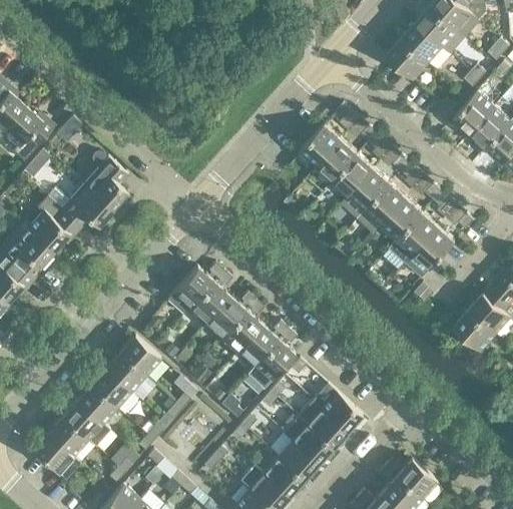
[(479,20),(455,0),(437,0),(431,7),(466,39),(481,22),(479,20)]
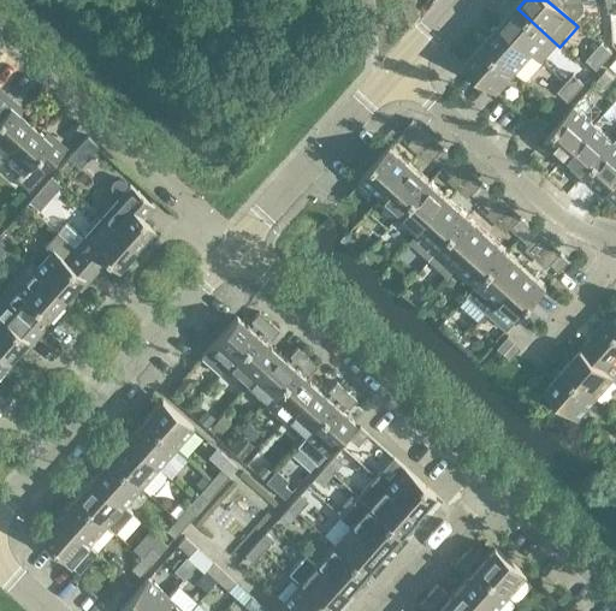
[(546,0),(575,24),(584,15),(584,4),(609,3),(610,3),(609,0),(546,0)]
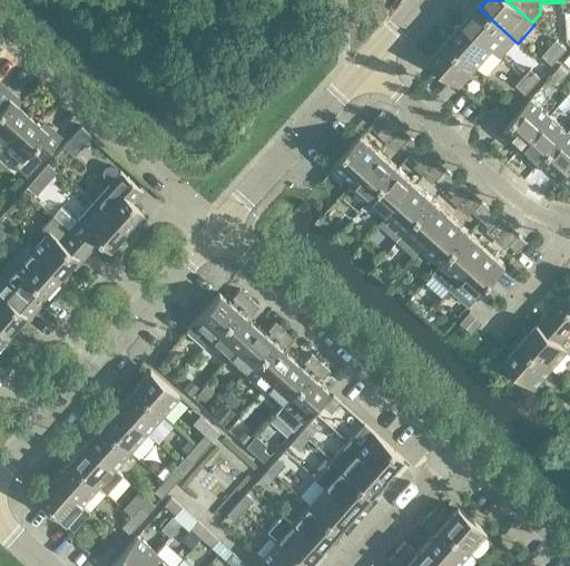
[(518,44),(479,8),(462,26),(492,52),(502,61),(518,44)]
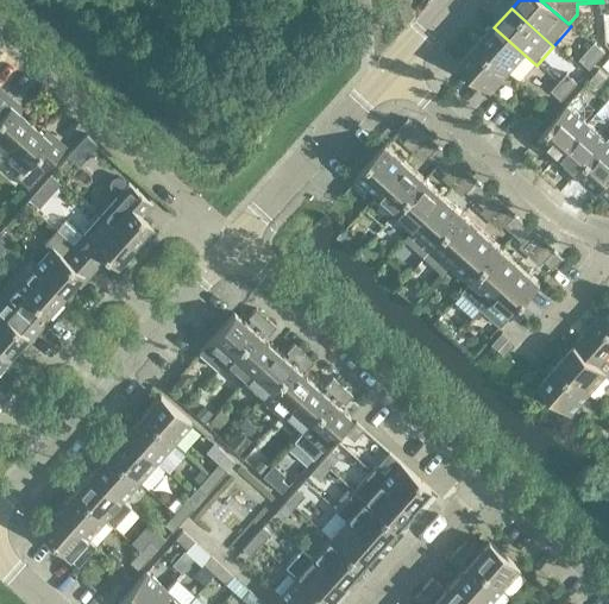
[(526,56),(494,27),(477,46),(509,75),(526,56)]
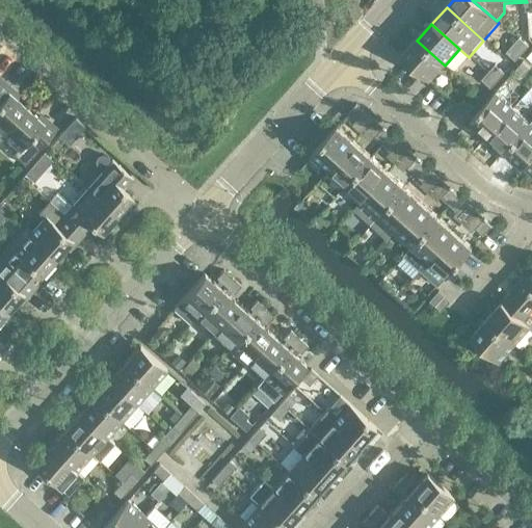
[(445,66),(417,41),(401,58),(429,83),(445,66)]
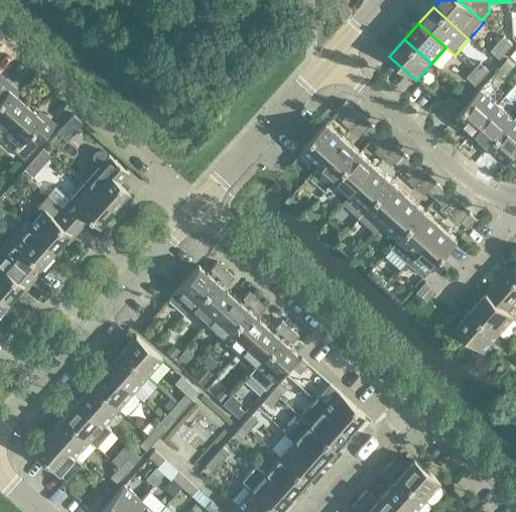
[(498,46),(507,54),(513,47),(504,39),(498,46)]
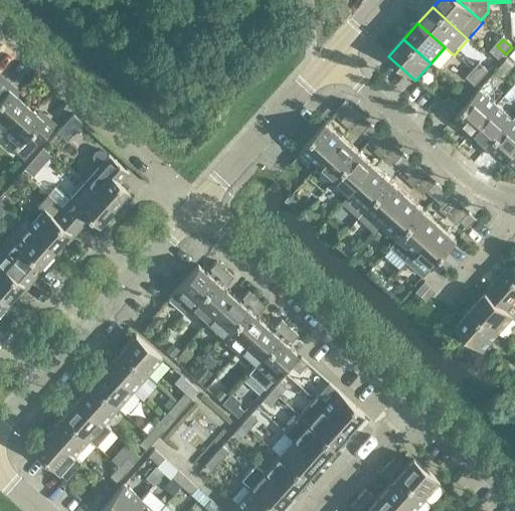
[(490,53),(499,61),(506,54),(497,46),(490,53)]
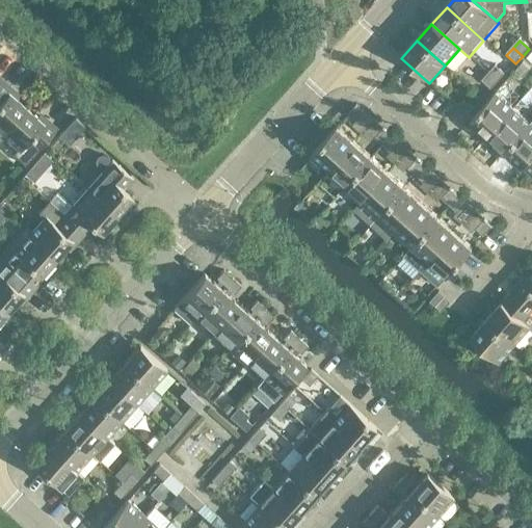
[(523,64),(514,74),(522,80),(530,71),(523,64)]
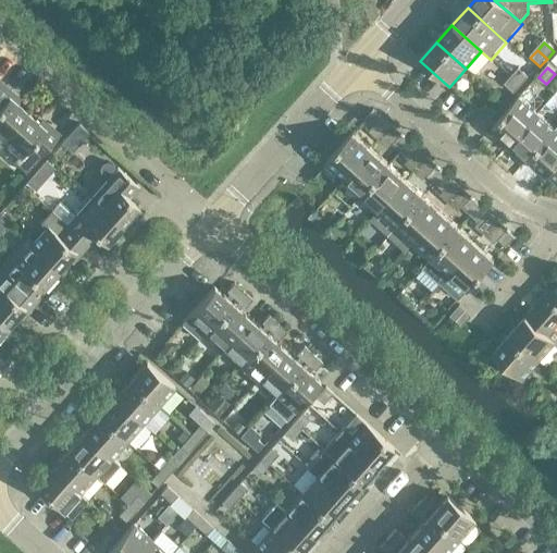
[(521,87),(528,80),(518,71),(511,78),(521,87)]
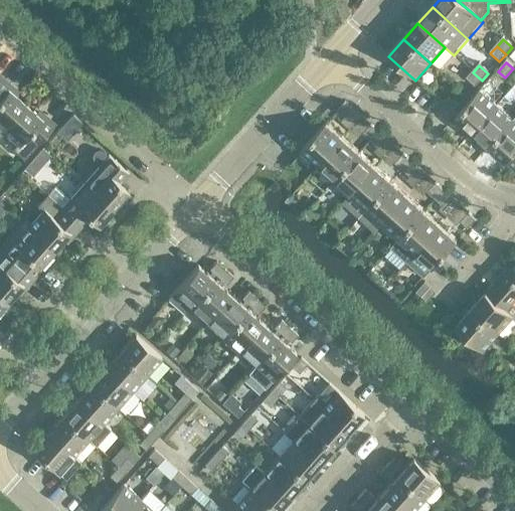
[(482,80),(473,72),(467,79),(475,88),(482,80)]
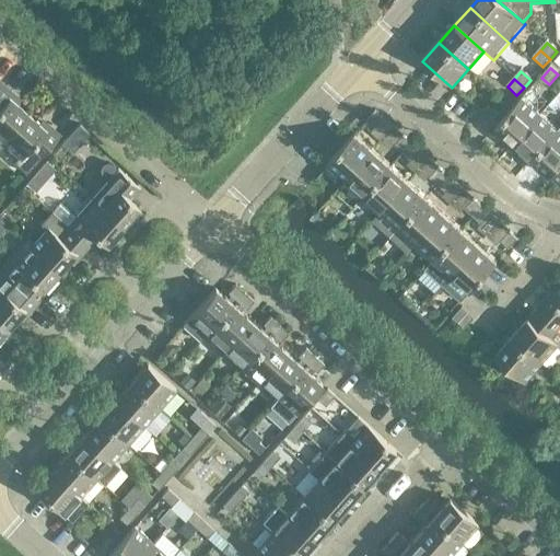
[(14,97),(2,87),(0,89),(0,146),(27,116),(11,101),(14,97)]
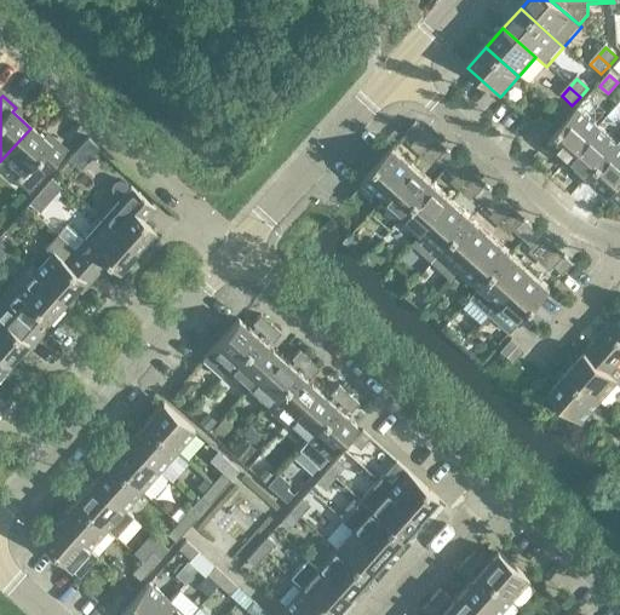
[(578,110),(549,143),(569,161),(598,130),(578,110)]
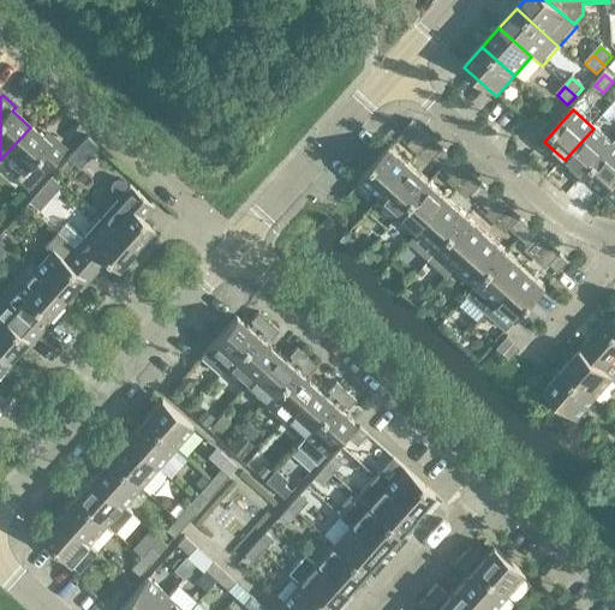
[(539,136),(548,127),(537,118),(529,126),(539,136)]
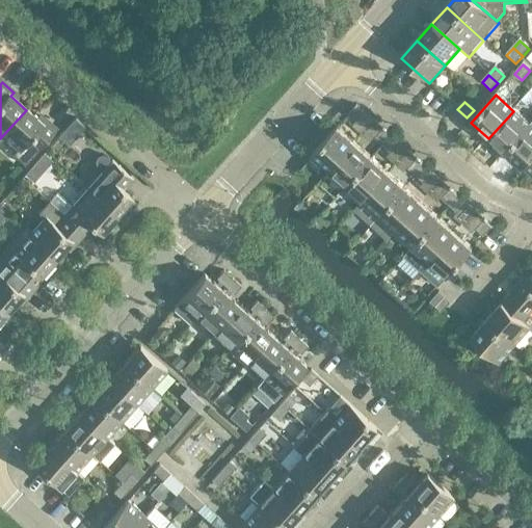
[(356,107),(348,116),(355,124),(364,114),(356,107)]
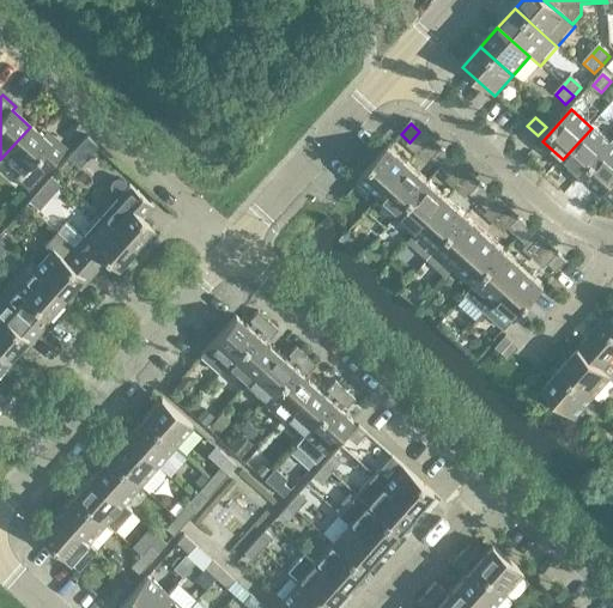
[(48,144),(30,127),(0,159),(0,165),(5,160),(20,174),(14,181),(29,193),(66,151),(52,139),(48,144)]
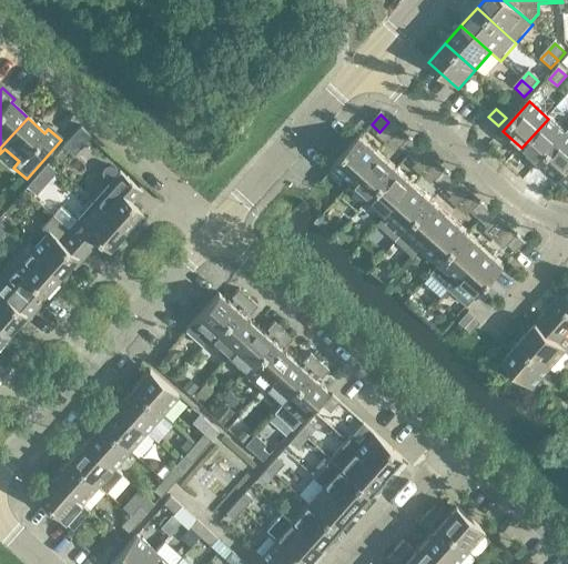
[(548,119),(521,148),(539,164),(566,134),(548,119)]
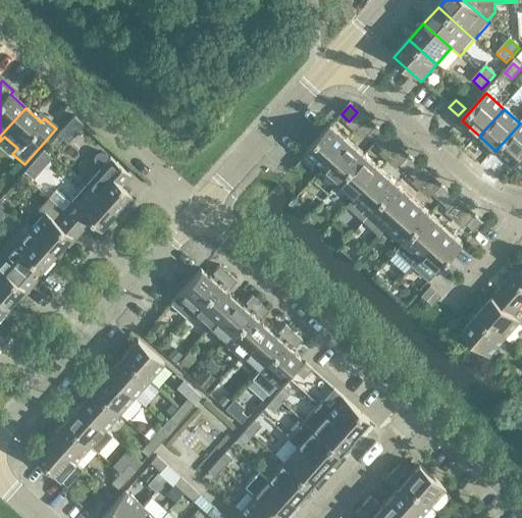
[(70,143),(84,122),(73,115),(59,136),(70,143)]
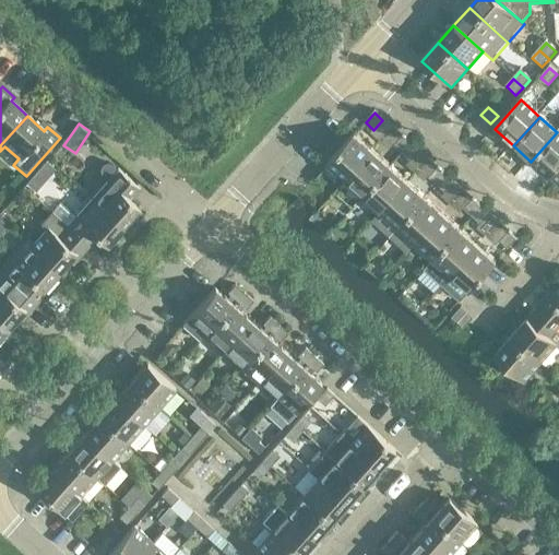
[(558,133),(557,132),(531,162),(548,177),(558,165),(558,133)]
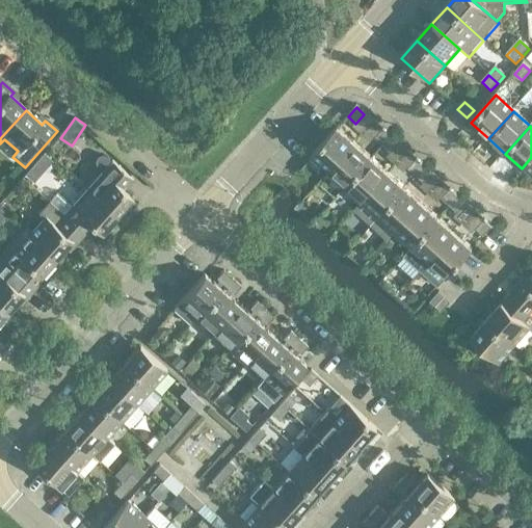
[(337,129),(312,157),(329,173),(354,144),(337,129)]
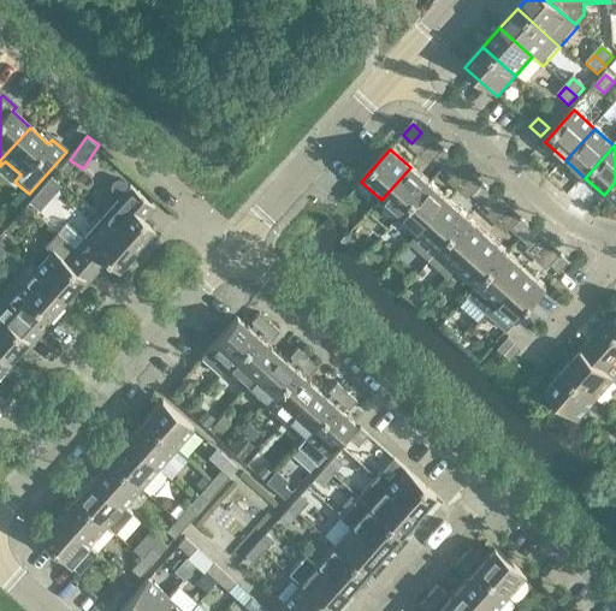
[(443,171),(452,160),(444,152),(434,162),(443,171)]
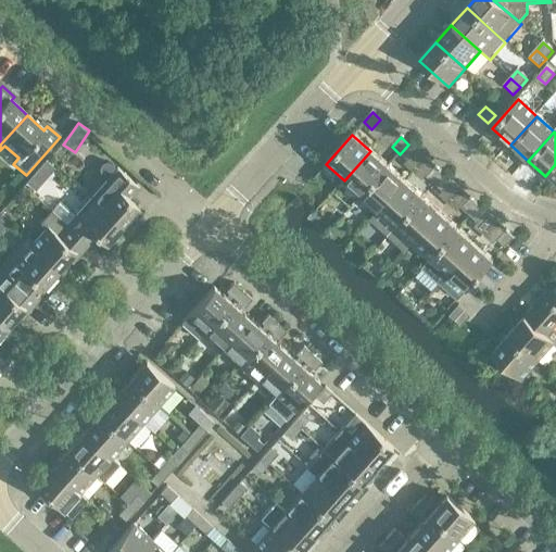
[(407,161),(416,151),(408,145),(400,154),(407,161)]
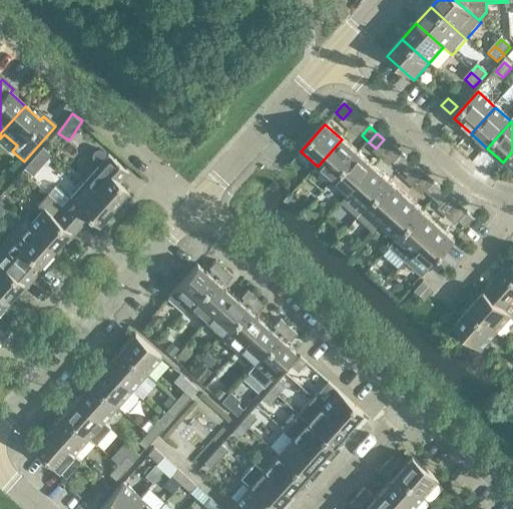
[(342,139),(318,166),(334,180),(358,154),(342,139)]
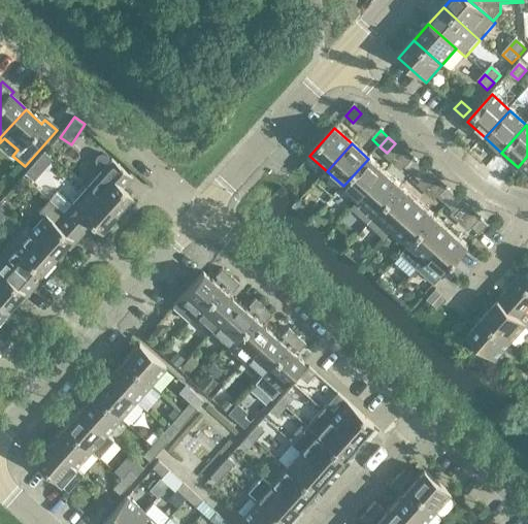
[(35,181),(53,159),(44,152),(27,173),(35,181)]
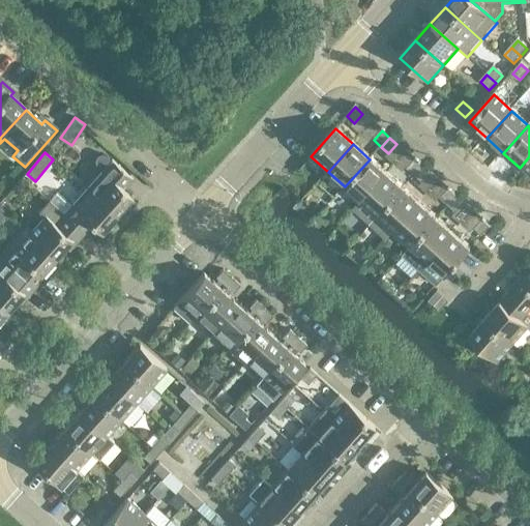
[(133,181),(112,163),(101,153),(92,164),(102,172),(87,190),(117,217),(133,200),(123,192),(133,181)]
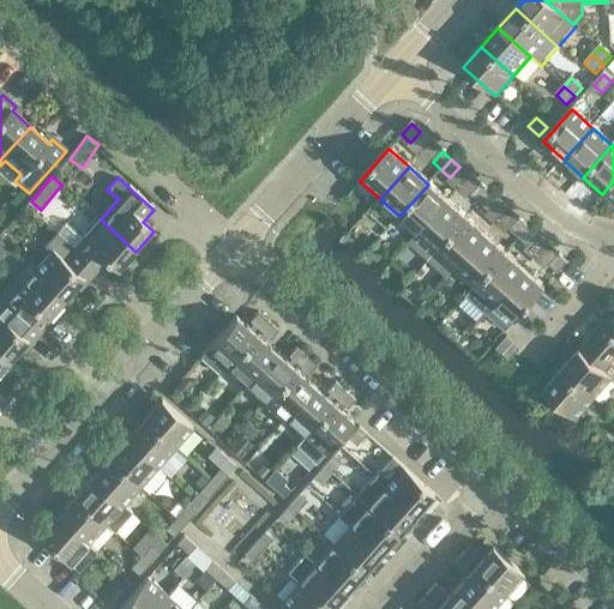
[(613,181),(602,194),(613,205),(613,181)]
